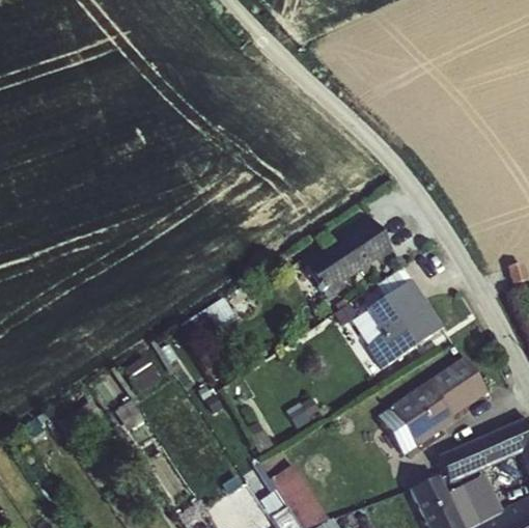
[(318,244),(299,257),(327,299),(347,285),(344,280),(363,270),(365,275),(395,255),(367,213),(333,235),(336,242),(323,251),(318,244)]
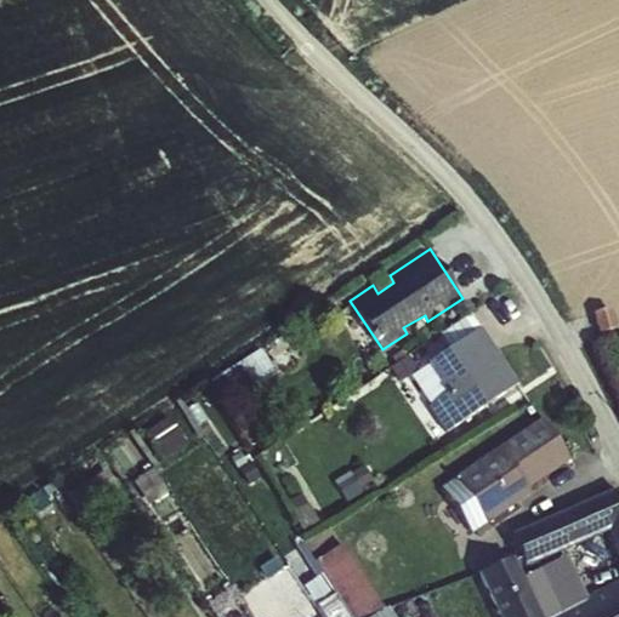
[(612,304),(594,309),(600,331),(618,326),(612,304)]
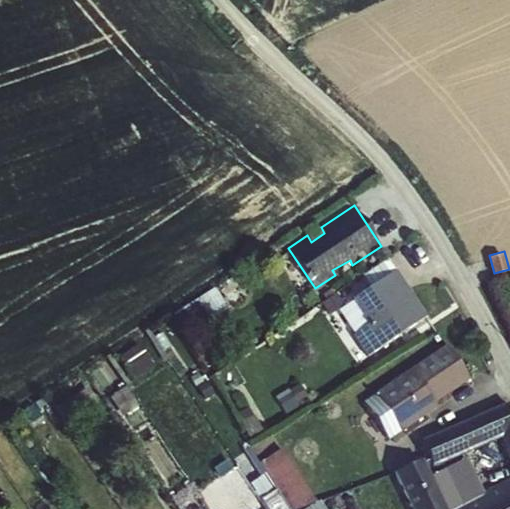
[(371,286),(396,269),(388,257),(363,274),(371,286)]
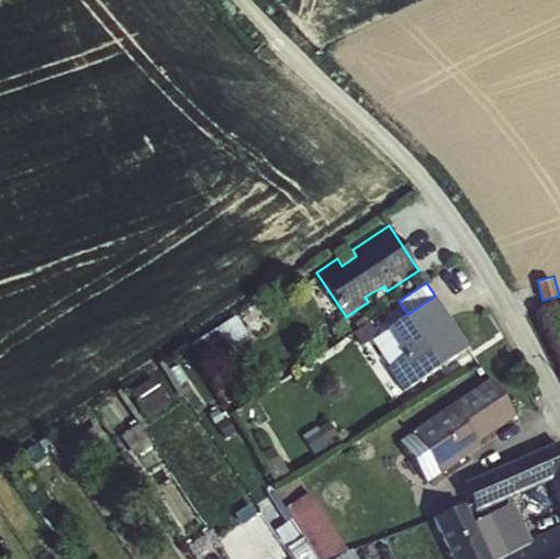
[(405,355),(390,366),(389,367),(404,389),(470,344),(435,295),(407,314),(388,328),(405,355)]
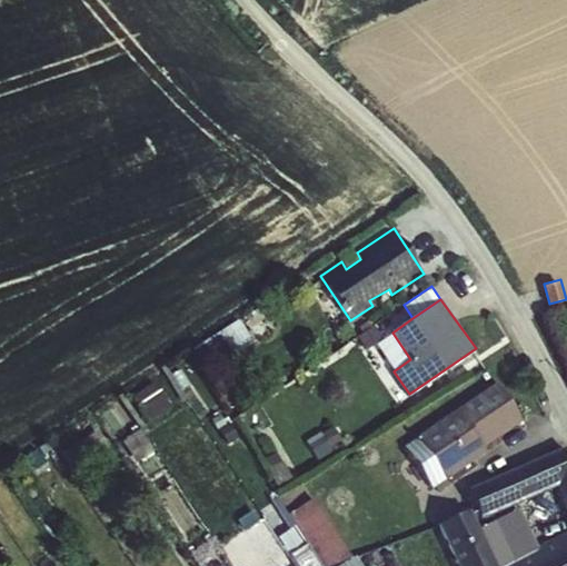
[(239,317),(216,333),(228,351),(251,336),(239,317)]
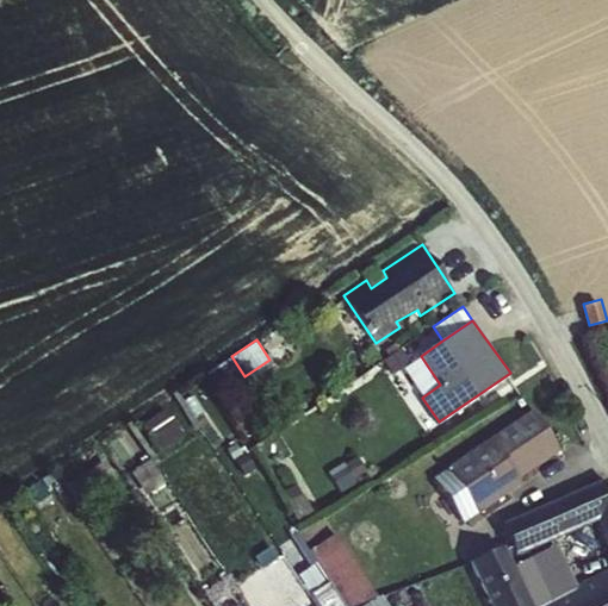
[(402,348),(384,360),(394,373),(411,361),(402,348)]
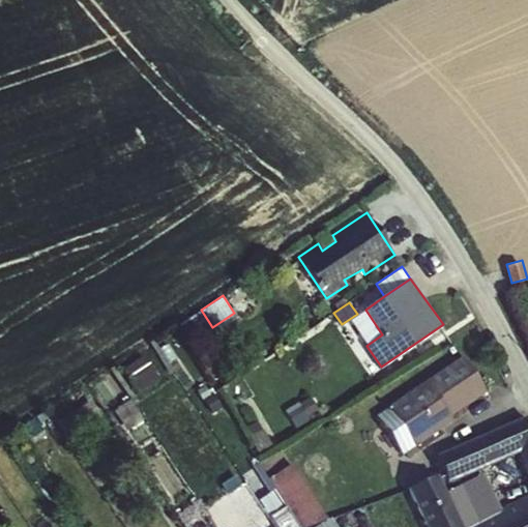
[(382,334),(365,310),(351,320),(368,345),(382,334)]
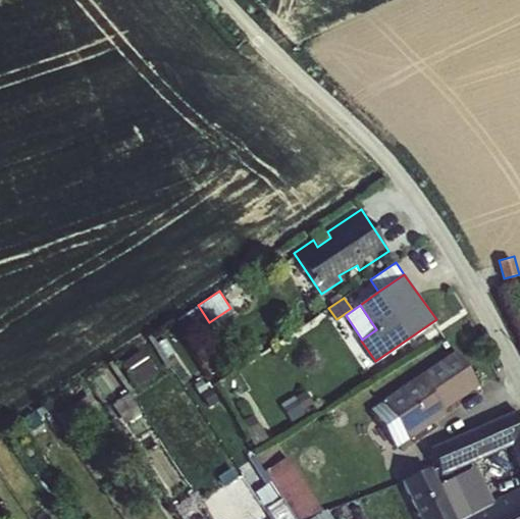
[(141,350),(121,363),(136,385),(156,372),(141,350)]
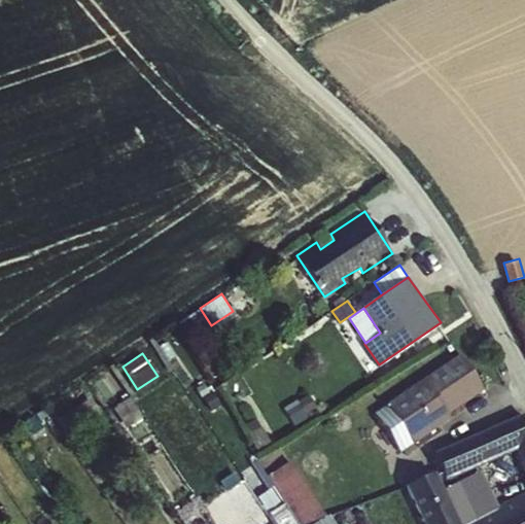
[(387,403),(414,442),(451,418),(447,414),(484,389),(460,353),(387,403)]
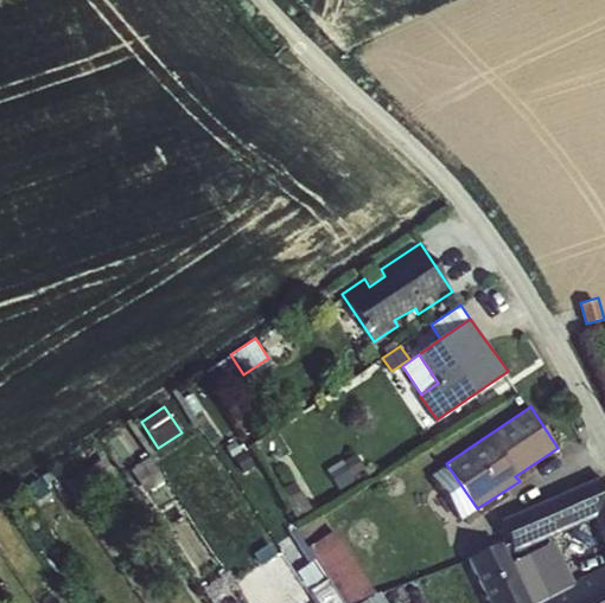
[(104,456),(68,481),(81,499),(116,474),(104,456)]
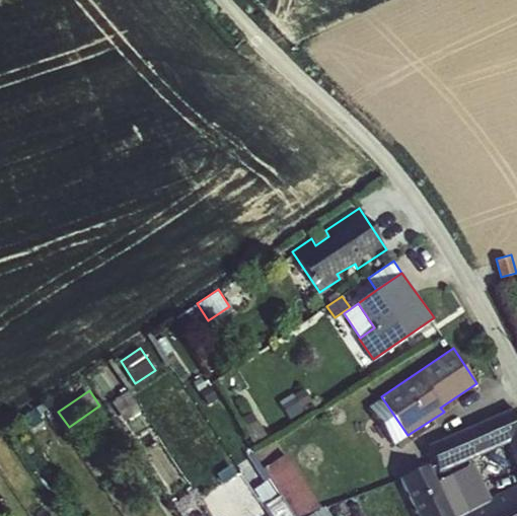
[(127,390),(111,401),(127,424),(143,413),(127,390)]
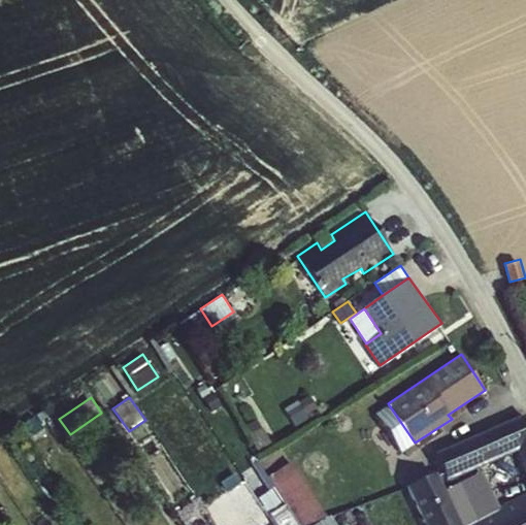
[(415,443),(388,403),(375,413),(401,452),(415,443)]
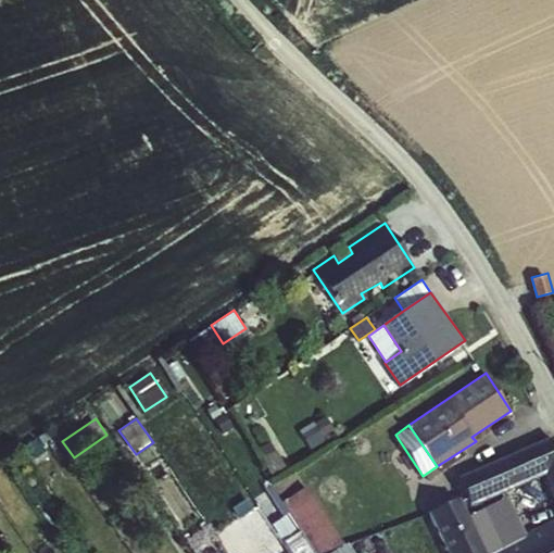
[(553,441),(551,436),(460,476),(471,507),(545,475),(553,500),(553,441)]
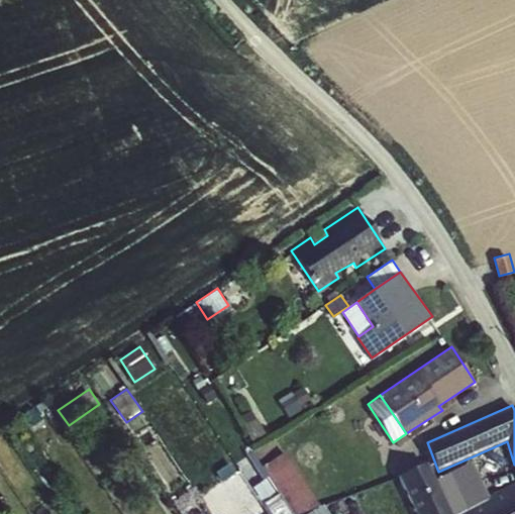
[(293,513),(326,513),(321,505),(285,450),(263,466),(280,493),(293,513)]
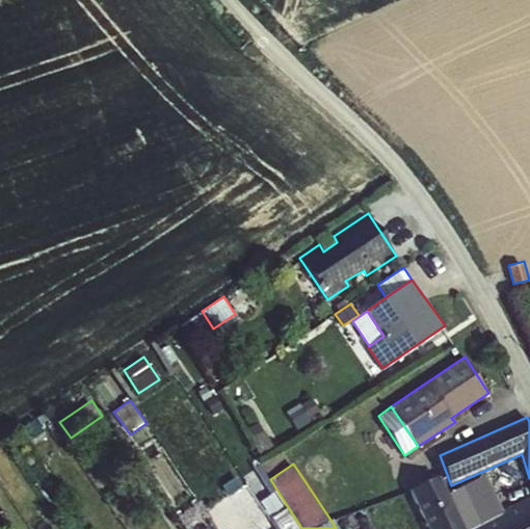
[(237,475),(221,485),(228,496),(244,486),(237,475)]
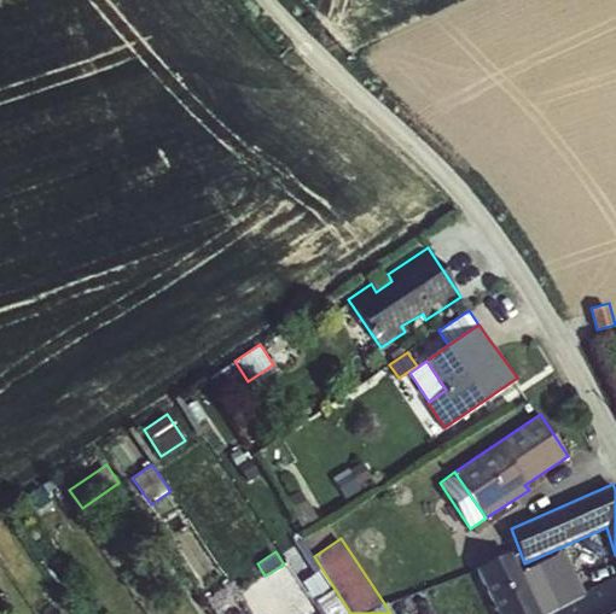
[(495,613),(535,613),(583,594),(562,551),(521,573),(511,551),(474,569),(495,613)]
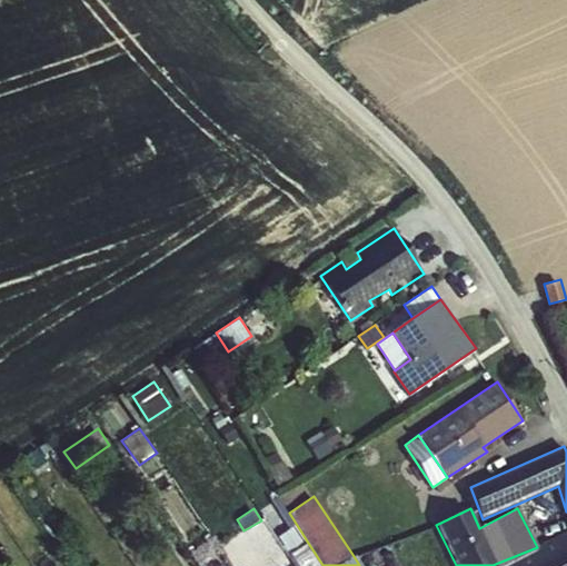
[(537,547),(544,565),(566,565),(566,532),(565,532),(554,537),(537,547)]
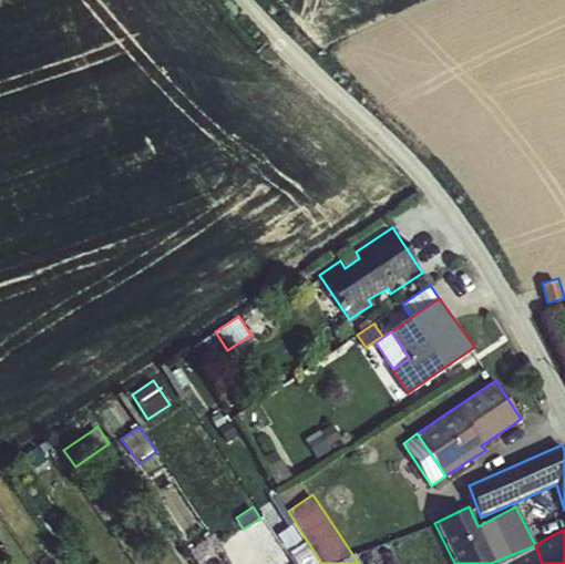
[(418,534),(394,544),(403,563),(406,563),(427,554),(418,534)]
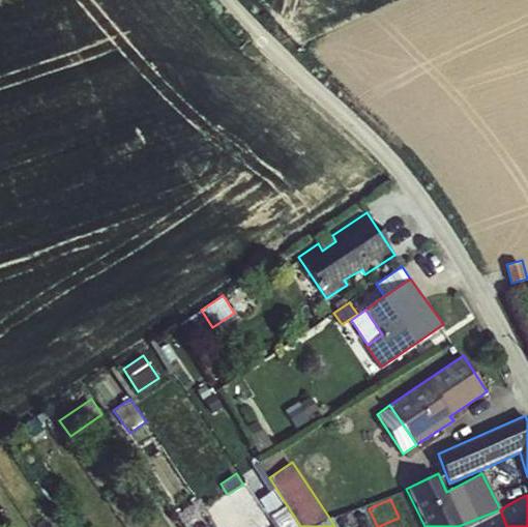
[(300,526),(287,505),(270,517),(276,526),(300,526)]
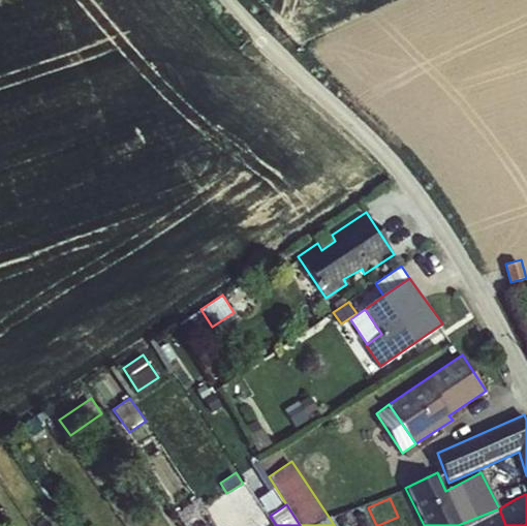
[(505,525),(499,508),(458,525),(505,525)]
